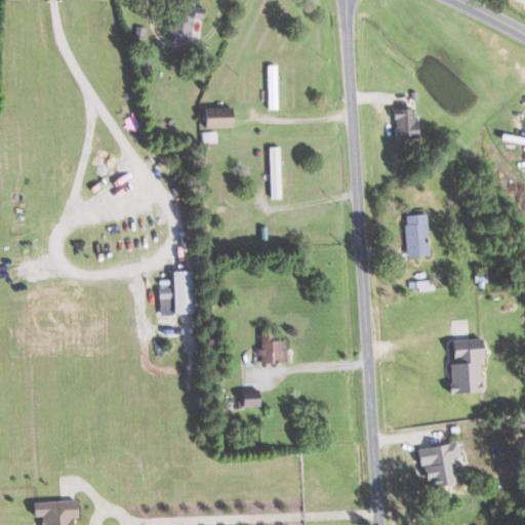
[(190,34),(193,17),(201,19),(203,5),(177,1),(173,31),(190,34)]
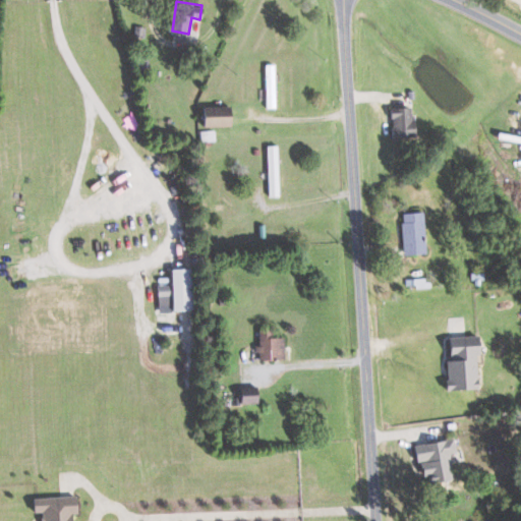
[(230,105),(220,106),(220,114),(199,115),(199,127),(231,125),(230,105)]
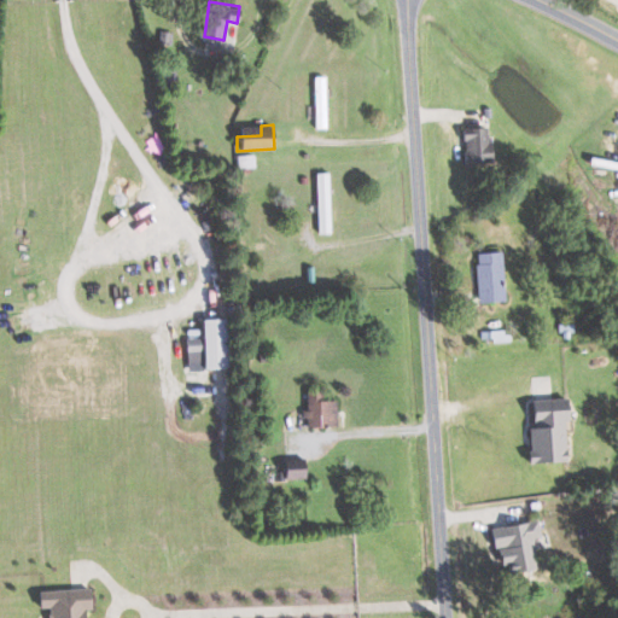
[(487,126),(459,126),(460,162),(488,161),(487,126)]
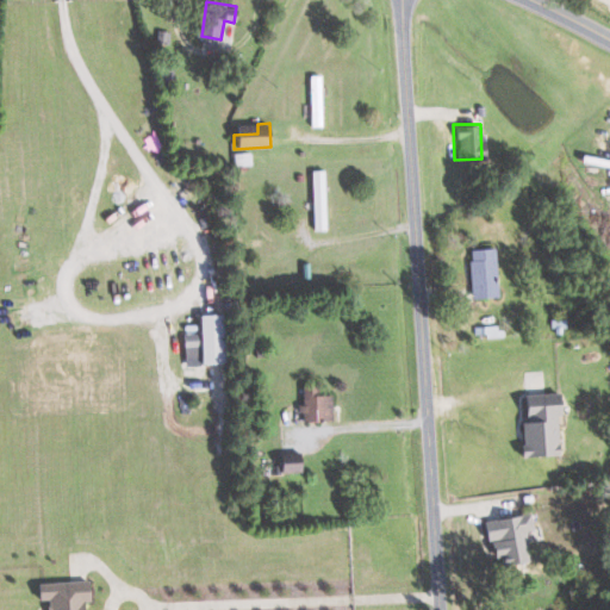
[(310,169),(312,230),(327,229),(325,169),(310,169)]
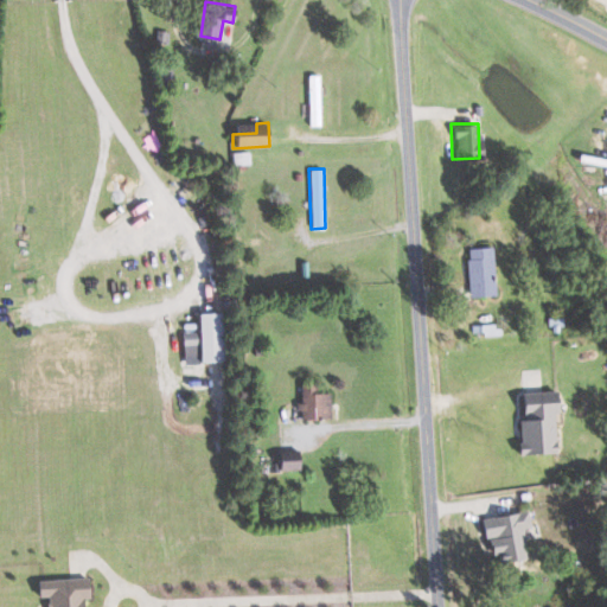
[(466,247),(468,295),(493,295),(492,246),(466,247)]
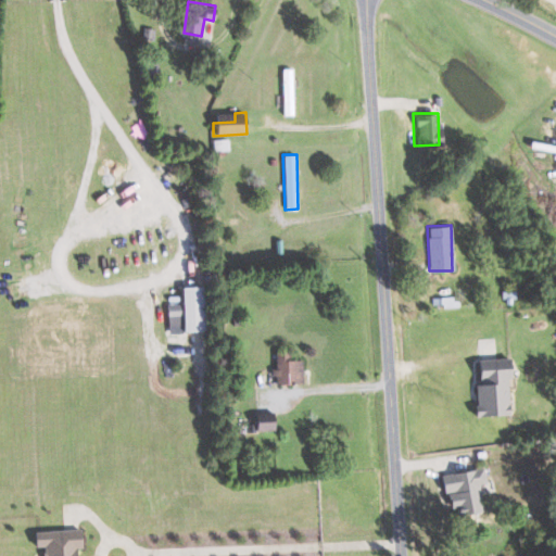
[(178,287),(180,331),(201,331),(199,286),(178,287)]
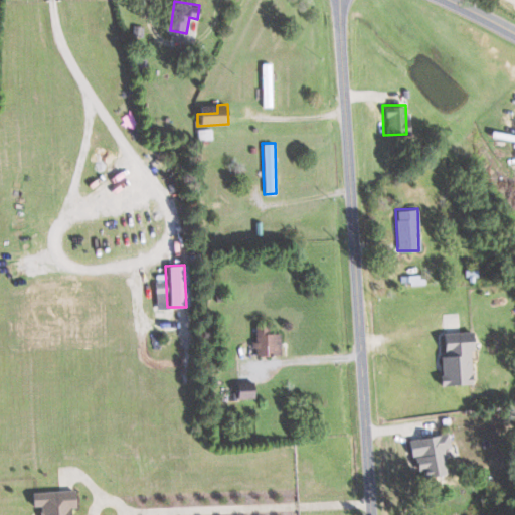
[(279,333),(269,333),(269,325),(252,325),(253,355),(279,354),(279,333)]
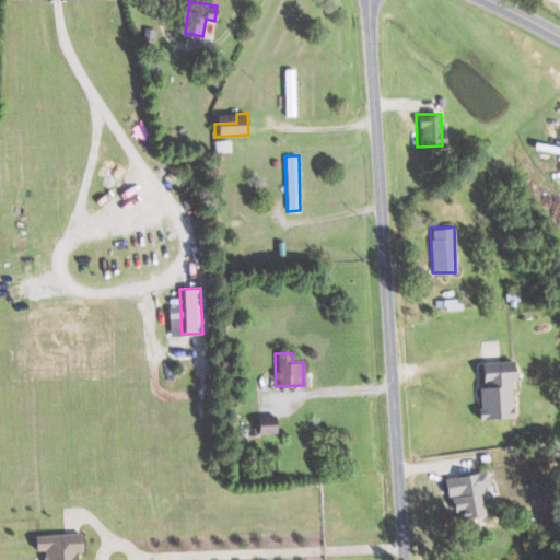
[(511,417),(510,381),(513,381),(513,360),(476,362),(478,418),(511,417)]
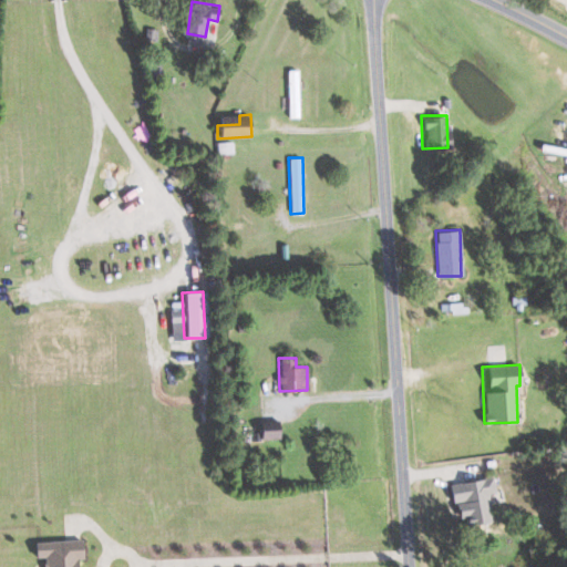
[(274,425),(256,430),(259,441),(276,437),(274,425)]
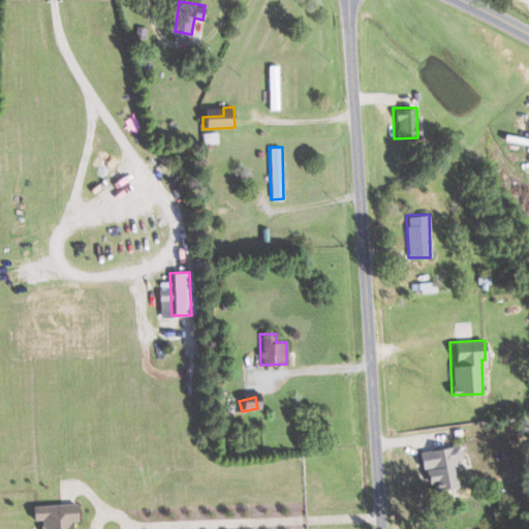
[(458,486),(455,460),(461,459),(459,445),(421,450),(427,491),(458,486)]
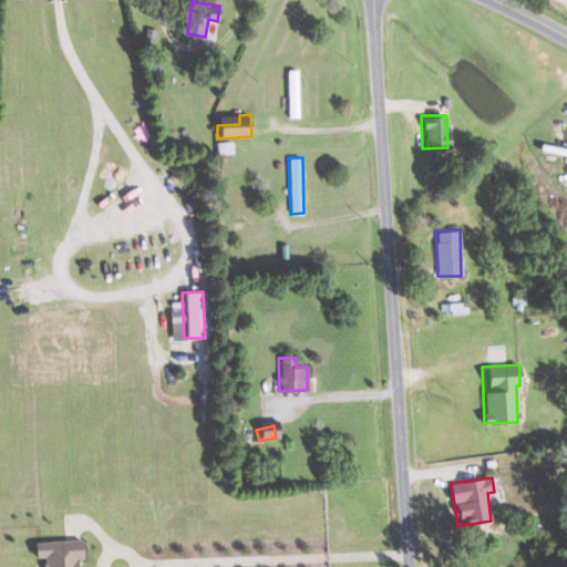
[(42,566),(78,566),(78,539),(31,542),(32,557),(42,557),(42,566)]
